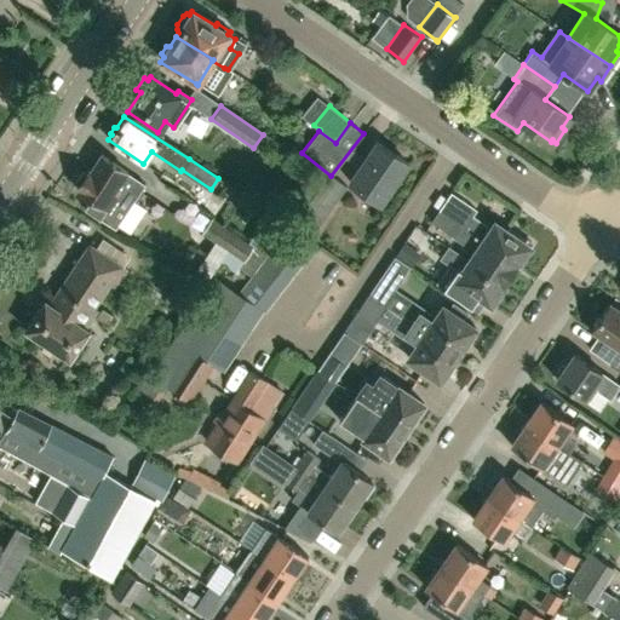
[(379,202),(407,162),(377,141),(349,181),(379,202)]
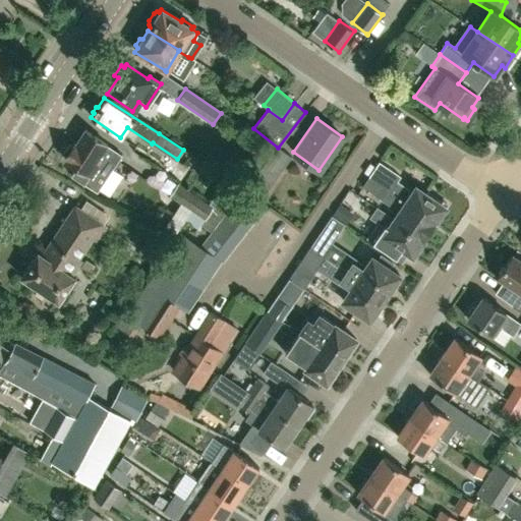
[(74,142),(72,146),(69,143),(63,153),(66,155),(64,159),(75,166),(70,174),(85,184),(85,183),(98,191),(100,188),(110,194),(122,175),(113,168),(122,154),(107,143),(85,129),(76,143),(74,142)]
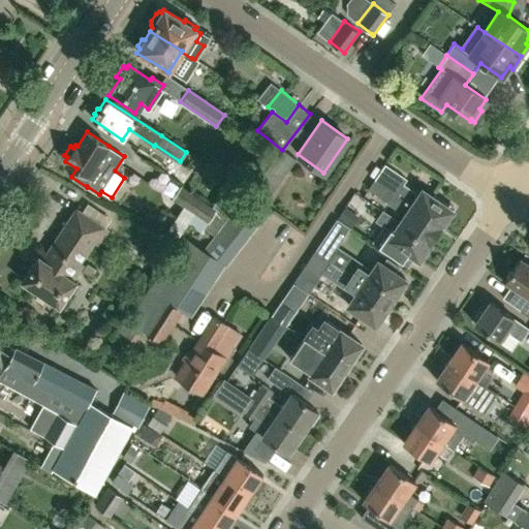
[(263,206),(296,158),(282,150),(247,193),(246,195),(269,211),(270,210),(263,206)]
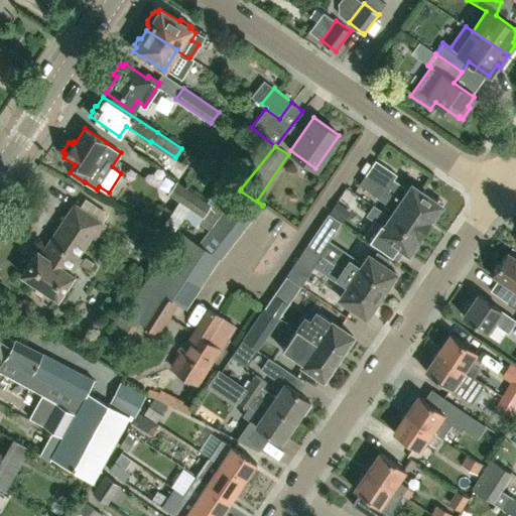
[(407,191),(391,180),(394,175),(374,161),(365,175),(402,201),(400,203),(411,210),(414,207),(419,210),(416,214),(429,222),(440,206),(411,185),(407,191)]
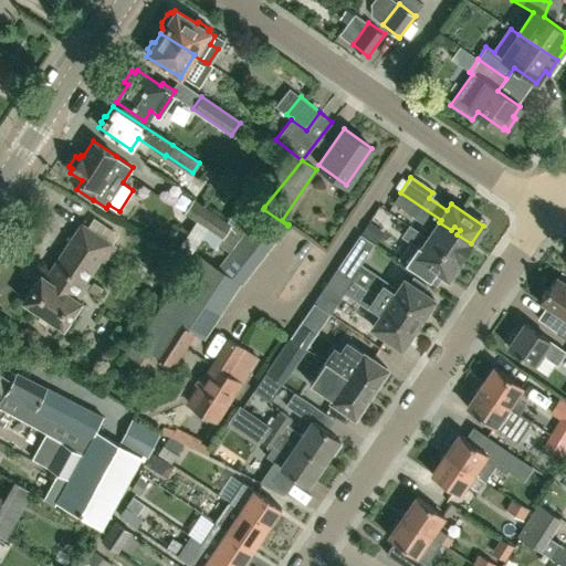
[(441,220),(400,192),(392,203),(433,231),(428,240),(462,263),(471,250),(468,248),(471,243),(457,234),(460,230),(454,227),(451,230),(439,222),(441,220)]
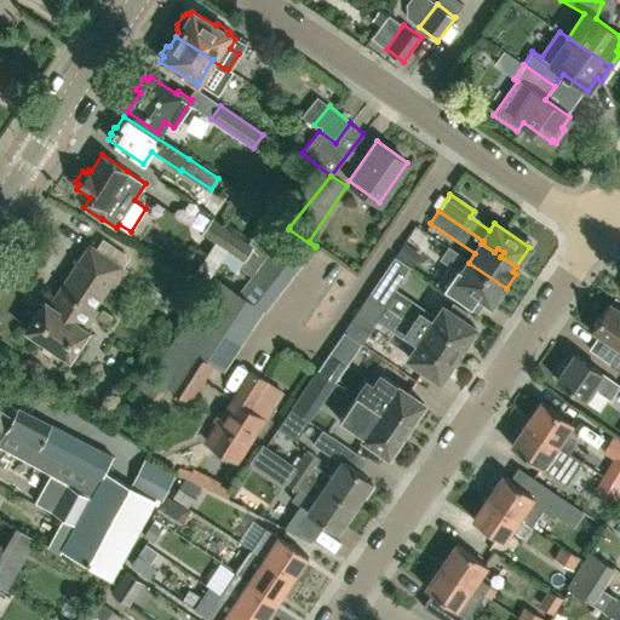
[(202,234),(213,241),(214,241),(214,242),(196,271),(208,279),(220,260),(235,270),(239,265),(251,274),(267,254),(254,246),(254,245),(212,218),(202,234)]
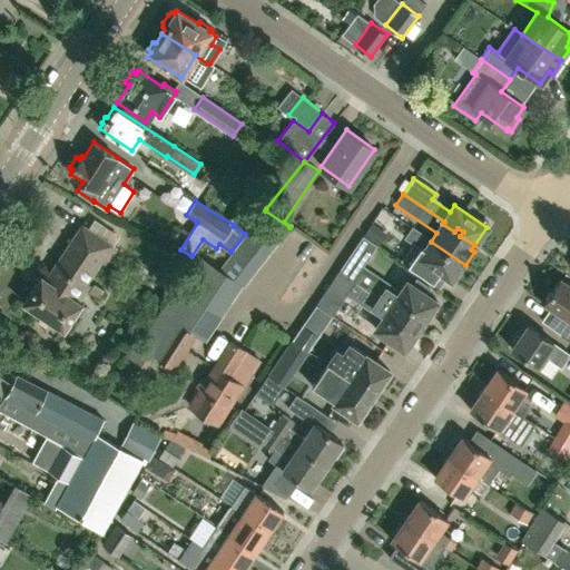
[(244,286),(290,227),(265,210),(219,267),(197,254),(159,312),(196,335),(205,341),(241,285),(244,286)]
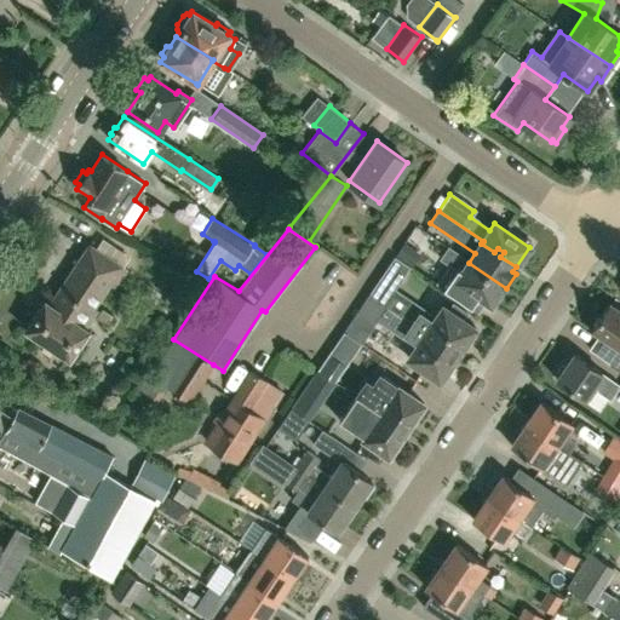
[(396,256),(412,267),(422,252),(406,241),(396,256)]
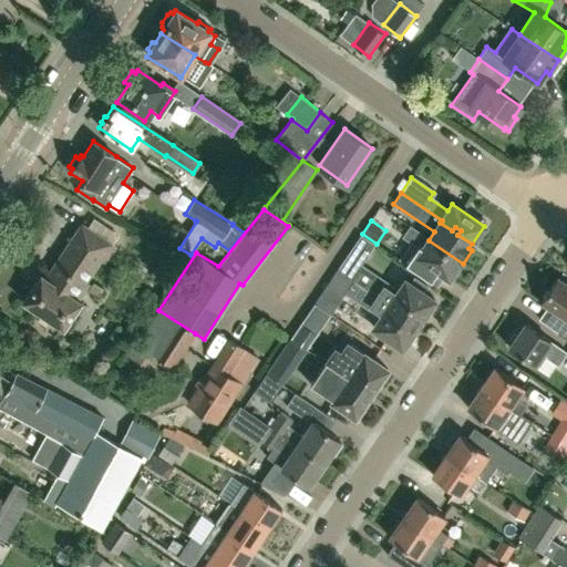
[(22,301),(27,303),(27,309),(34,315),(40,312),(63,328),(82,301),(79,299),(89,282),(86,281),(101,259),(105,261),(115,246),(81,223),(45,277),(41,274),(22,301)]
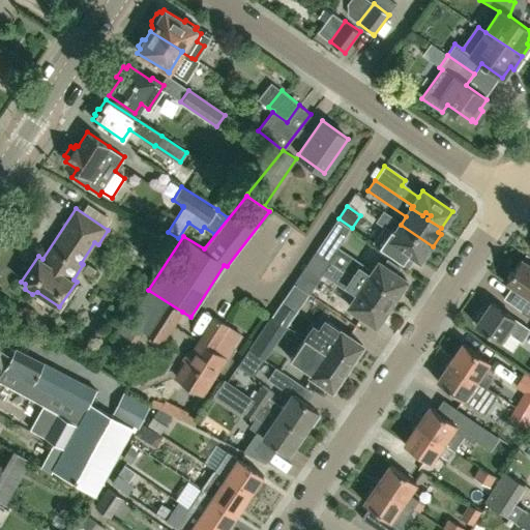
[(418,260),(422,256),(425,258),(433,247),(433,246),(401,225),(383,212),(376,222),(393,234),(389,240),(418,260)]
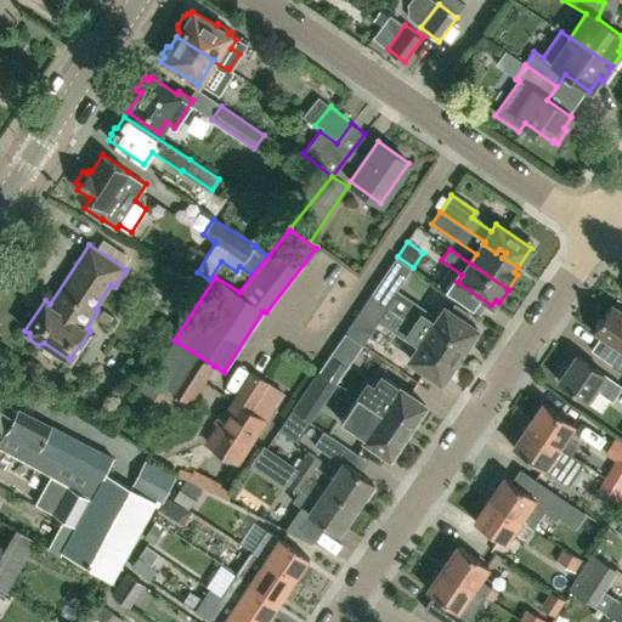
[(386,307),(458,355),(465,344),(470,346),(478,334),(474,332),(475,329),(444,307),(436,318),(396,292),(395,294),(384,287),(385,284),(382,282),(372,295),(388,306),(386,307)]
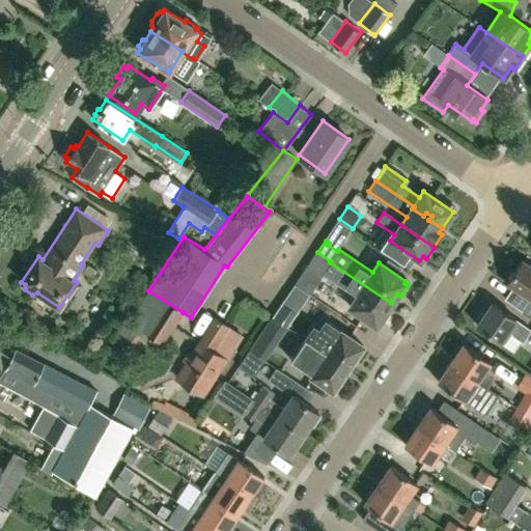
[(530,266),(521,259),(505,282),(530,299),(521,312),(530,318),(530,266)]
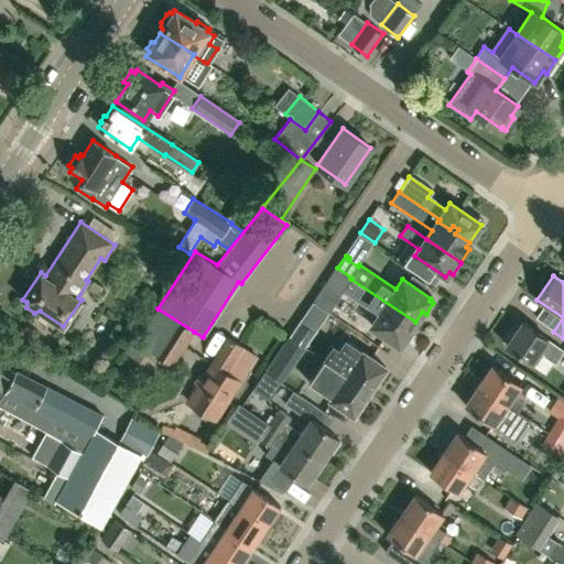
[(415,322),(350,279),(342,292),(378,316),(370,326),(399,346),(401,343),(404,345),(412,334),(409,332),(415,322)]
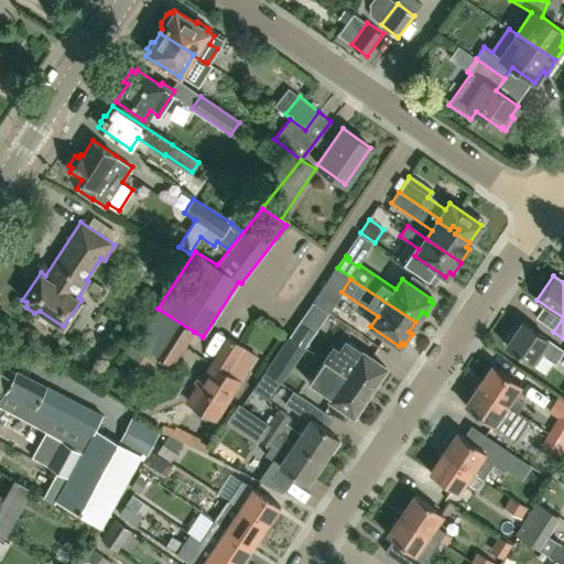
[(104,288),(93,280),(87,288),(98,295),(104,288)]
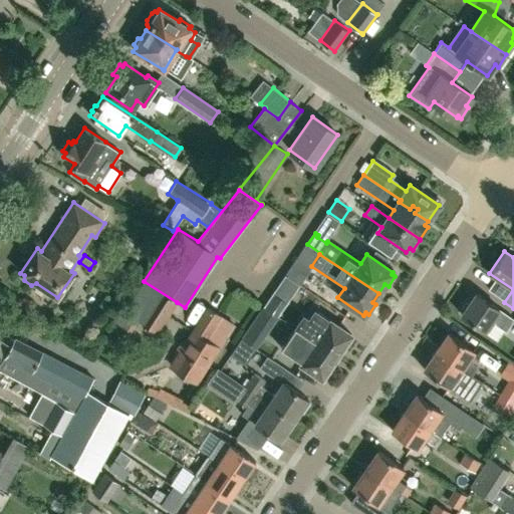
[(140,275),(144,268),(133,260),(129,267),(140,275)]
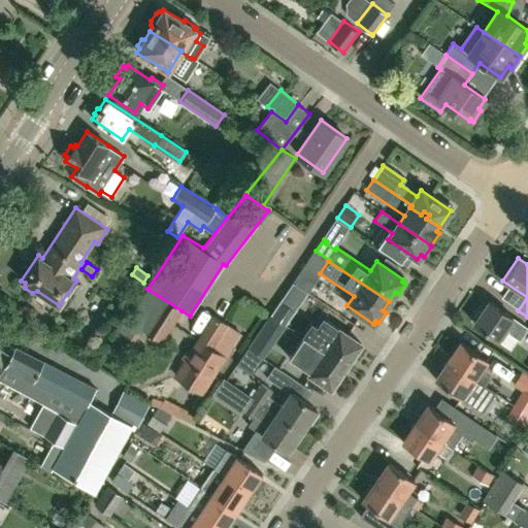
[(162,341),(182,310),(147,289),(129,317),(126,316),(118,330),(134,340),(142,328),(162,341)]
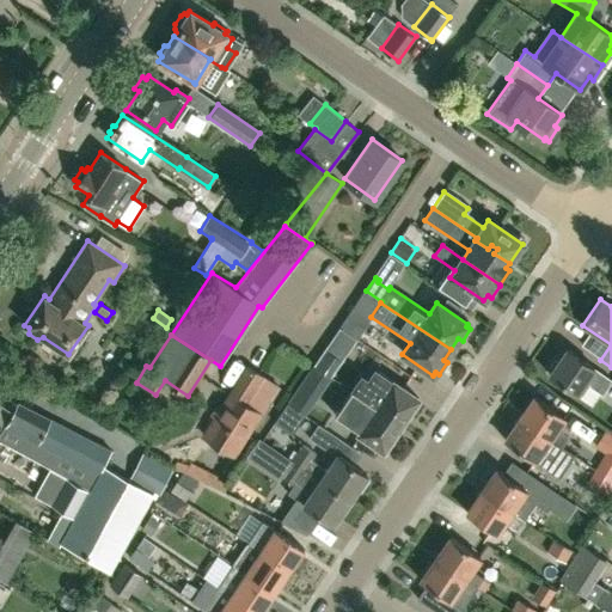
[(611,380),(594,368),(567,349),(560,360),(558,361),(555,360),(549,369),(550,373),(549,374),(576,393),(585,381),(603,395),(611,380)]
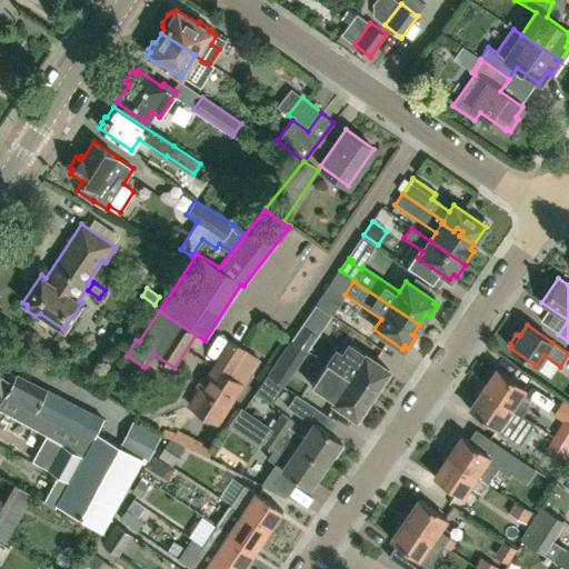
[(271,351),(286,337),(276,328),(261,342),(271,351)]
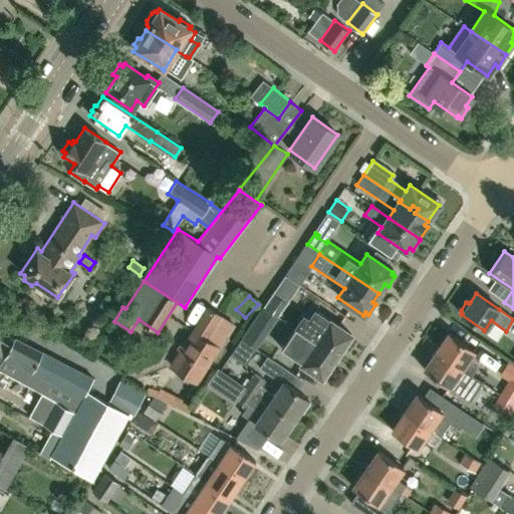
[(280,304),(272,297),(265,305),(274,311),(280,304)]
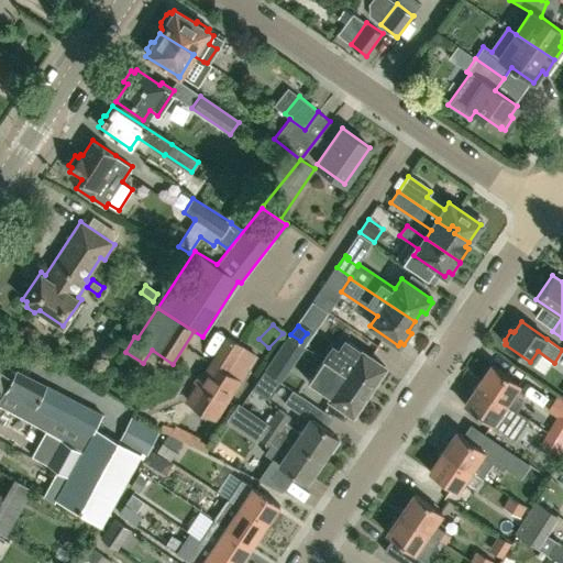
[(216,420),(239,383),(225,374),(241,349),(224,338),(185,401),(216,420)]
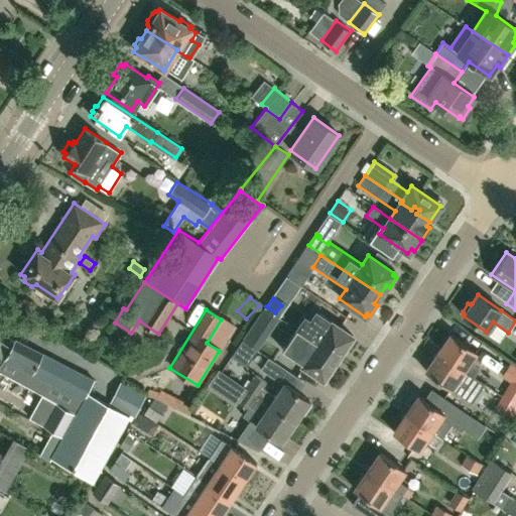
[(313,329),(310,329),(307,329),(305,330),(302,330),(299,328),(298,330),(338,357),(352,336),(332,323),(324,316),(315,325),(313,329)]
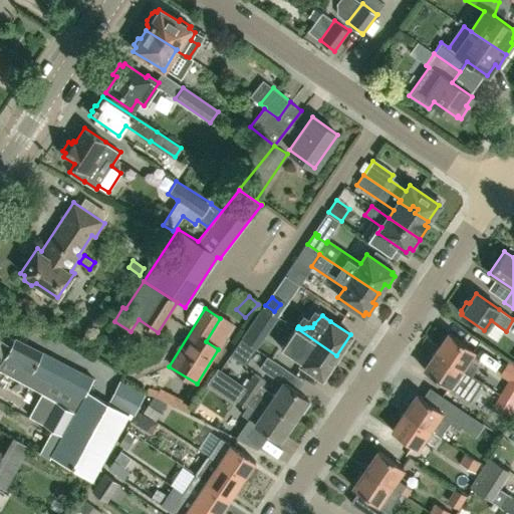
[(255,346),(257,347),(265,336),(250,325),(242,337),(255,346)]
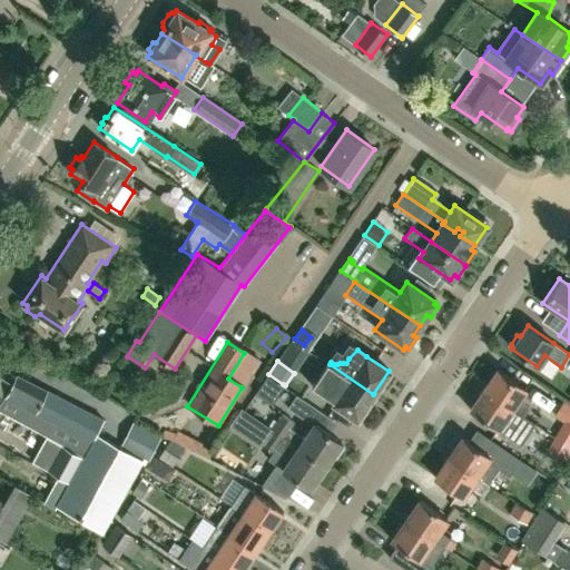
[(357,418),(373,394),(330,364),(327,363),(312,386),(335,402),(334,403),(357,418)]
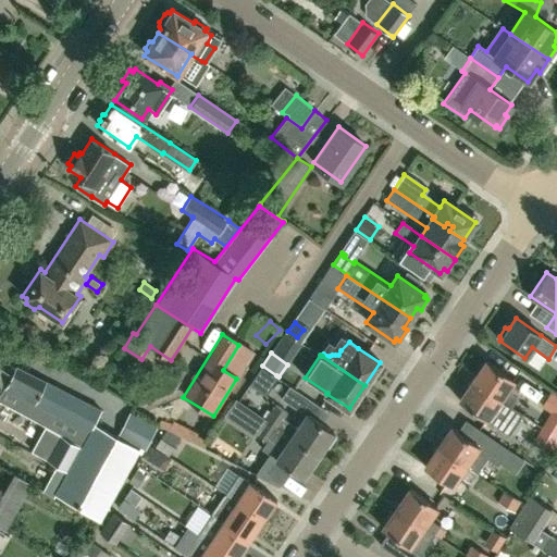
[(509,407),(510,405),(508,404),(514,396),(506,390),(512,380),(485,361),(472,380),(509,407)]
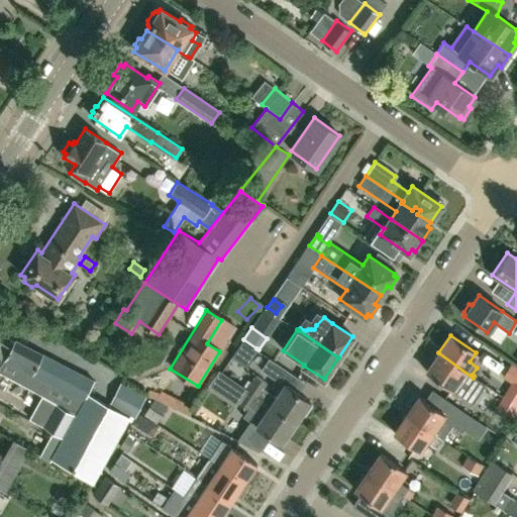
[(4,360),(24,372),(31,375),(41,353),(14,339),(11,346),(0,338),(0,364),(2,366),(4,360)]
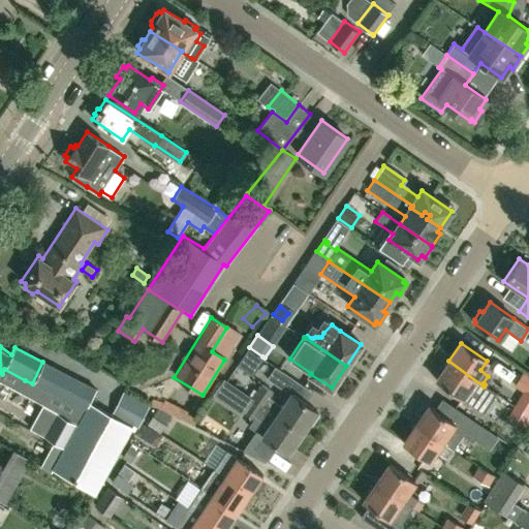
[(262,356),(249,347),(238,364),(250,373),(262,356)]
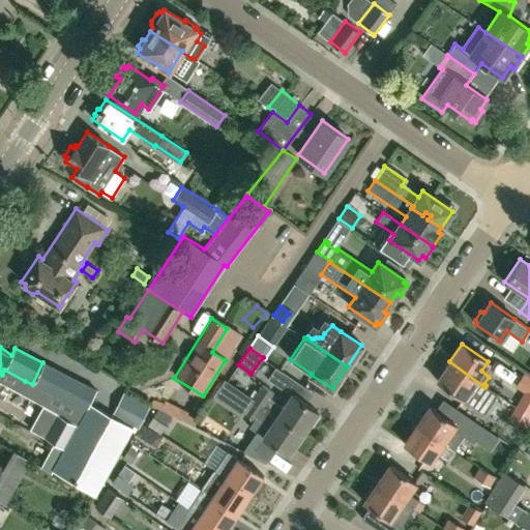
[(484,387),(449,361),(436,380),(463,399),(472,405),(480,393),(484,387)]
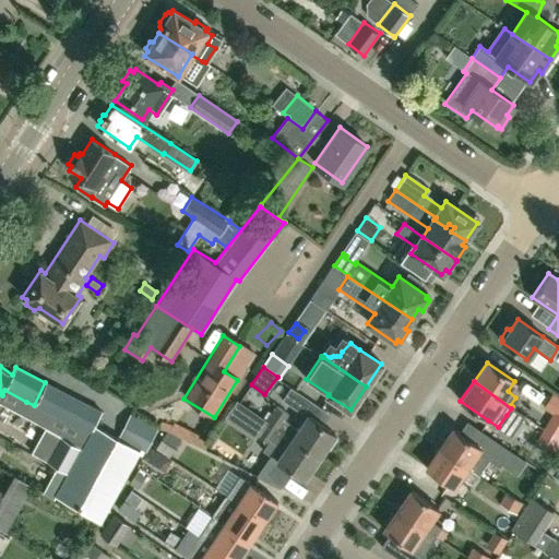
[(100,412),(45,382),(34,405),(88,433),(67,475),(113,500),(139,451),(93,427),(100,412)]
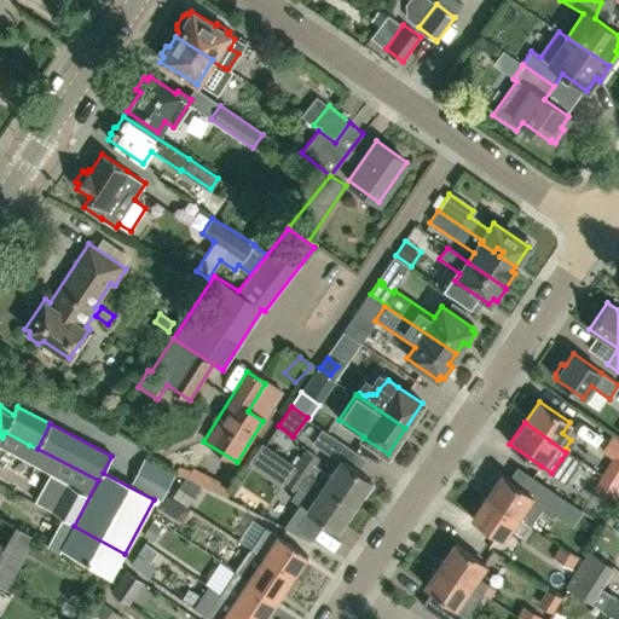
[(335,458),(345,444),(322,427),(311,441),(335,458)]
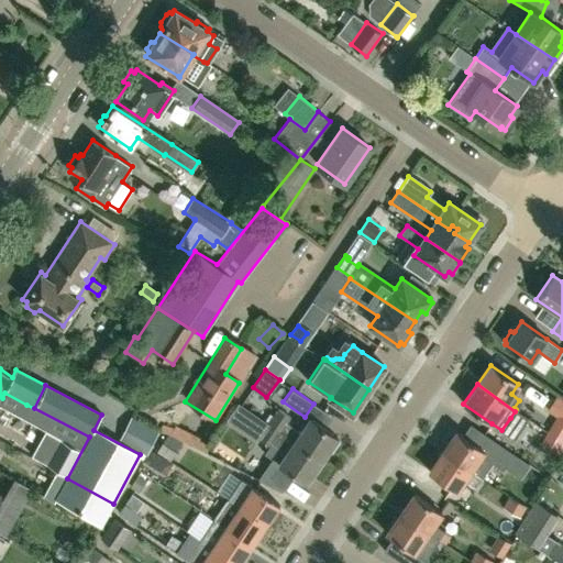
[(562,420),(562,398),(559,395),(548,410),(562,420)]
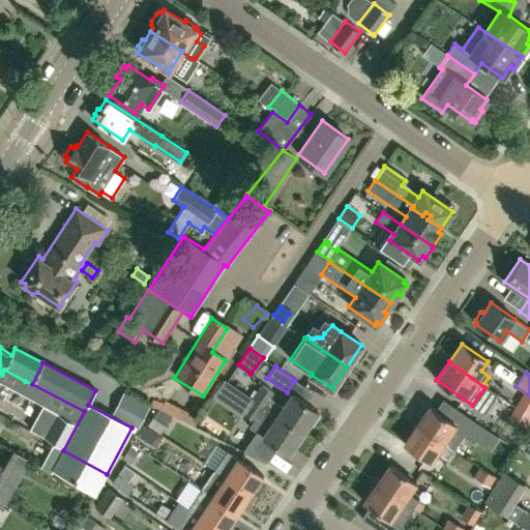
[(232,405),(241,392),(230,384),(221,396),(232,405)]
